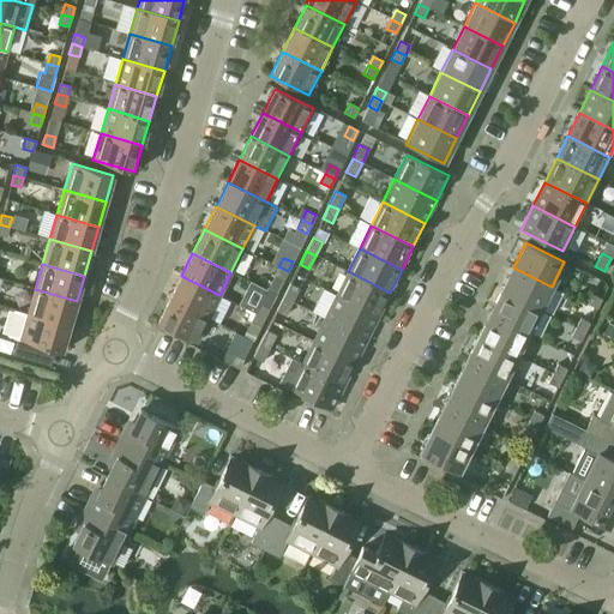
[(272,292),(276,294),(288,271),(278,266),(266,289),(272,292)]
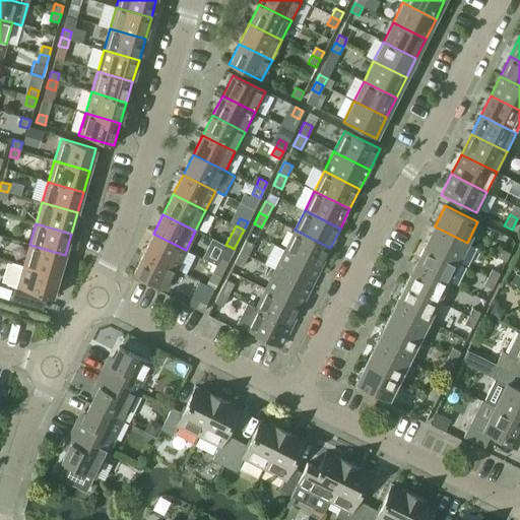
[(425,246),(457,262),(467,243),(435,226),(425,246)]
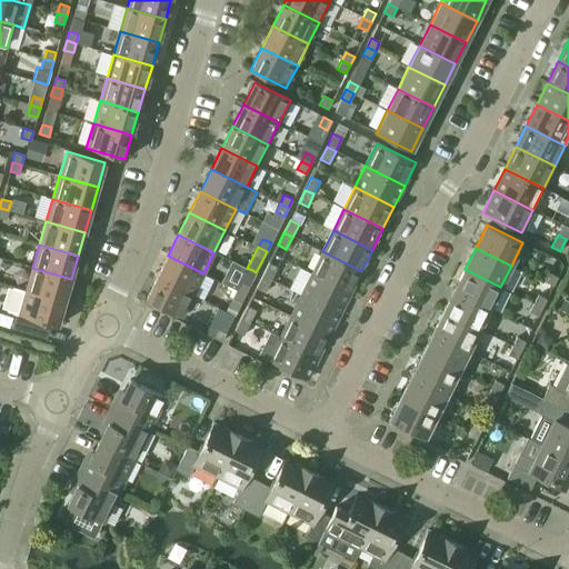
[(311,273),(350,292),(361,271),(322,251),(311,273)]
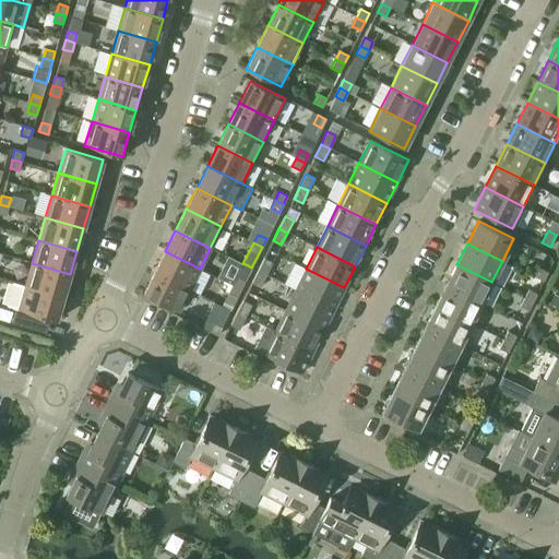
[(154,272),(189,289),(200,269),(165,251),(154,272)]
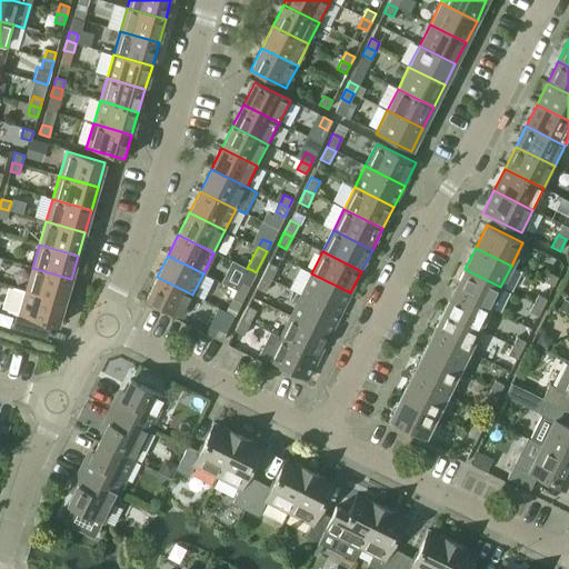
[(262,276),(271,280),(277,267),(269,262),(262,276)]
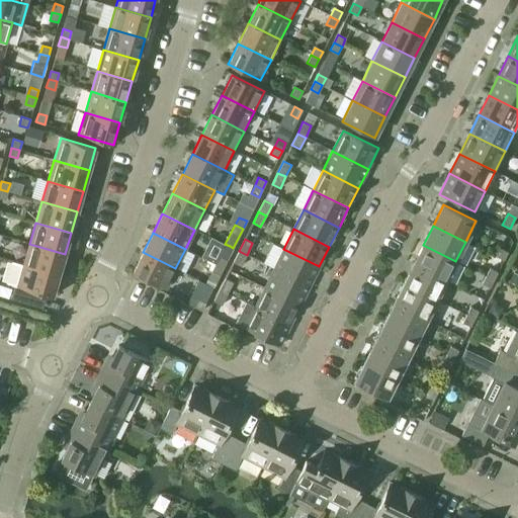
[(23,264),(59,275),(65,254),(29,244),(23,264)]
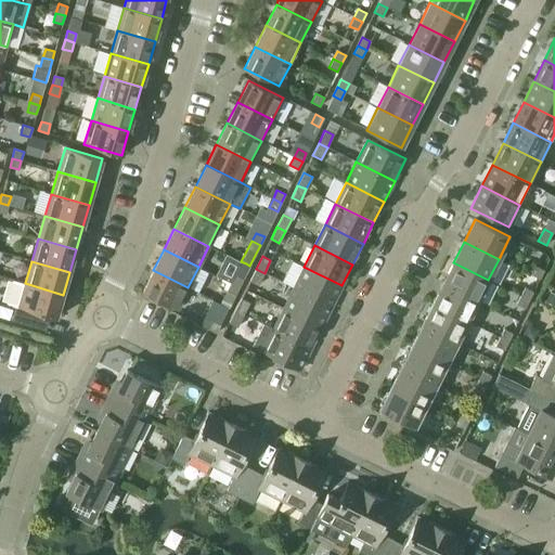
[(235,274),(243,279),(249,266),(246,263),(241,261),(235,274)]
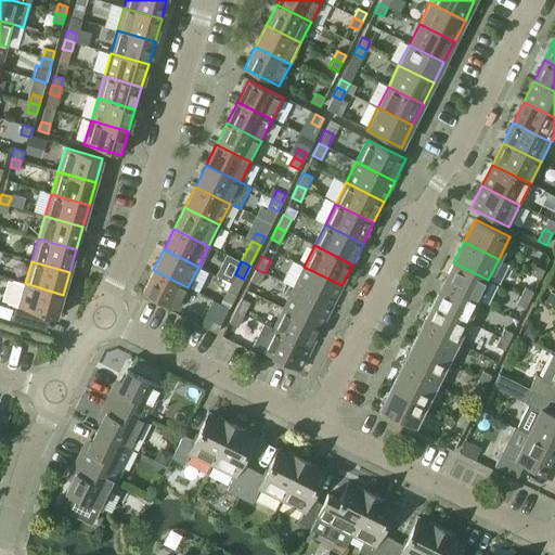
[(442,283),(477,300),(488,280),(453,262),(442,283)]
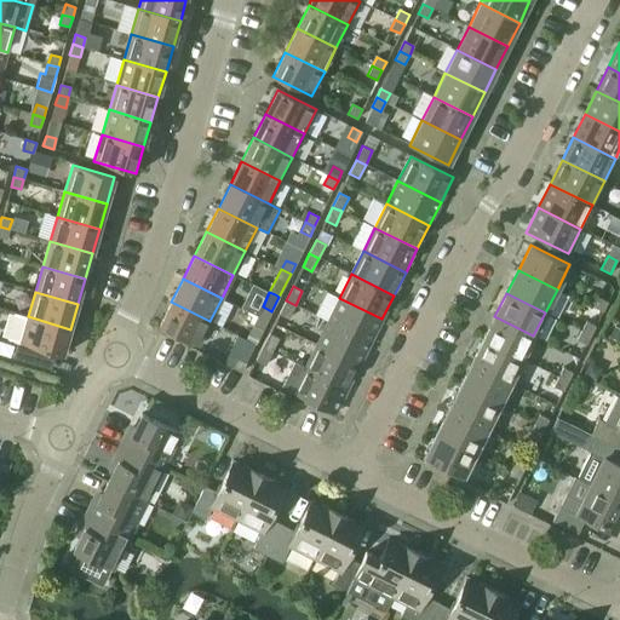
[(328,321),(371,342),(382,319),(339,298),(328,321)]
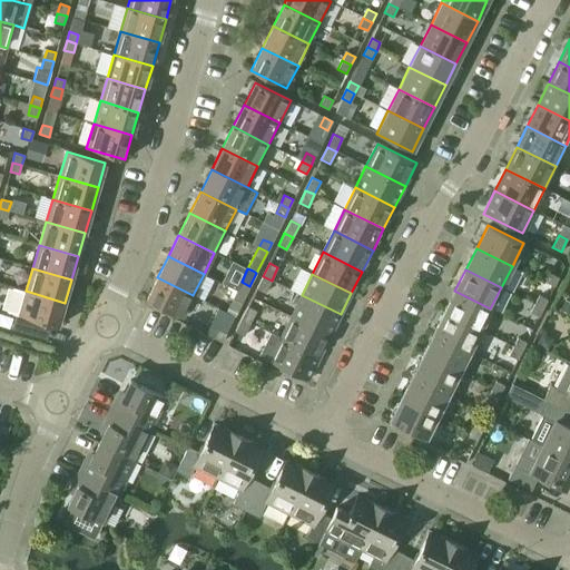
[(546,282),(553,286),(558,278),(550,274),(546,282)]
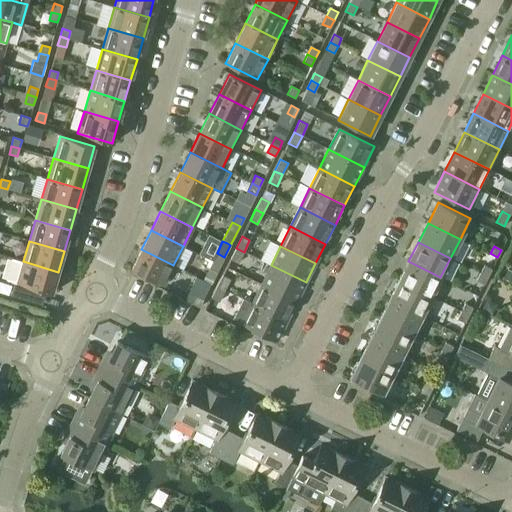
[(230,259),(238,263),(244,252),(236,248),(230,259)]
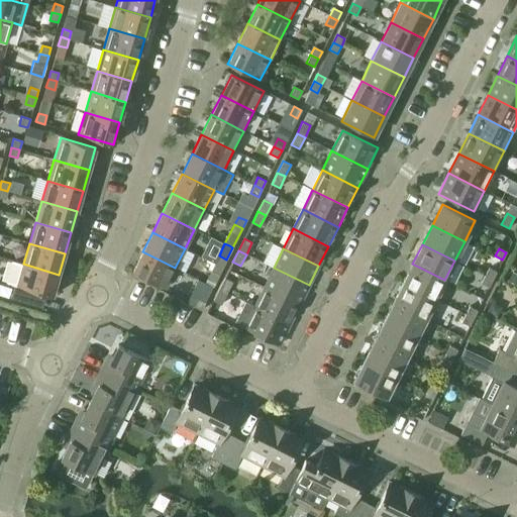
[(132,272),(165,289),(175,268),(142,251),(132,272)]
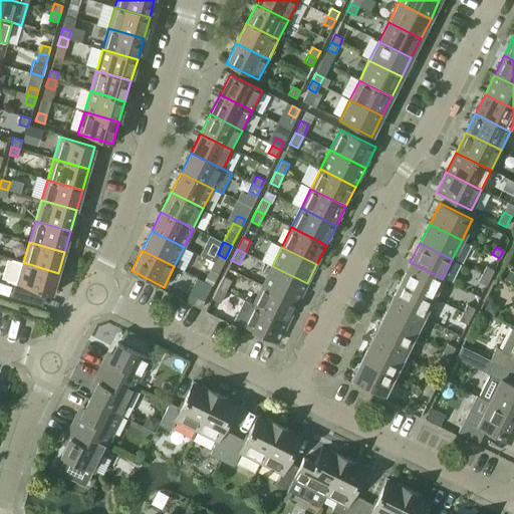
[(214,262),(221,266),(225,258),(218,254),(214,262)]
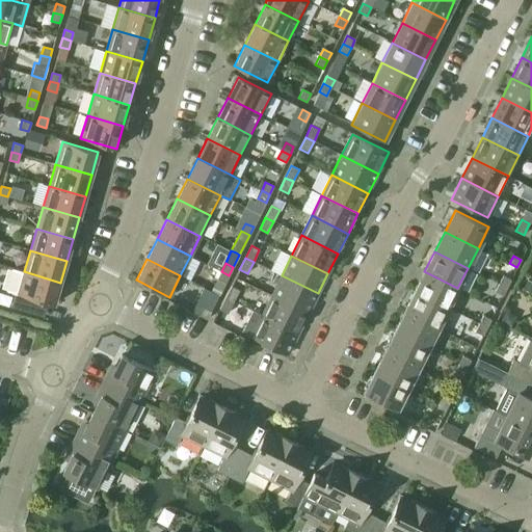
[(12,268),(5,291),(15,293),(10,307),(30,312),(40,315),(44,302),(53,304),(60,283),(24,271),(12,268)]
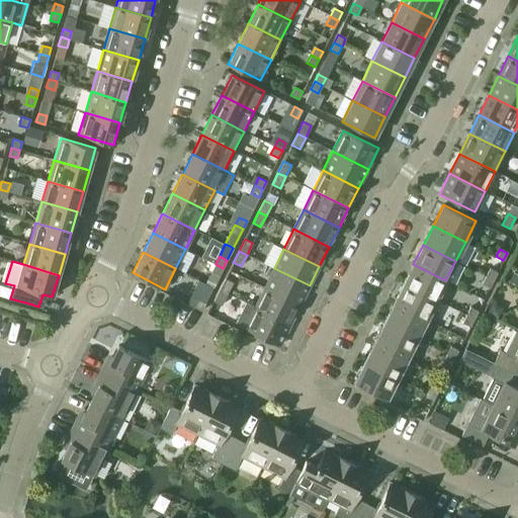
[(211,272),(220,275),(223,268),(216,264),(211,272)]
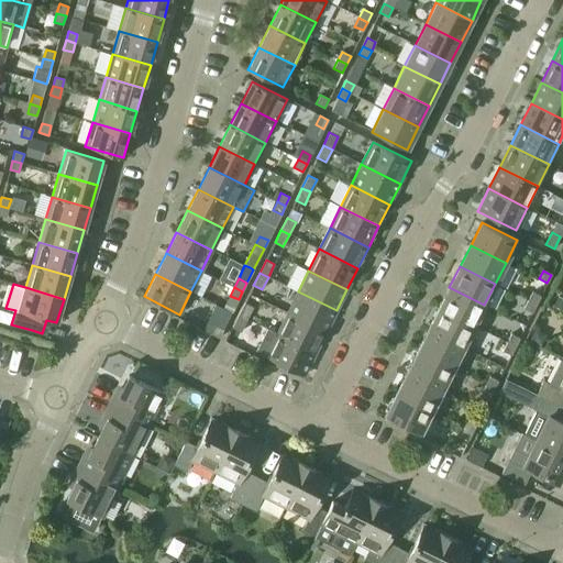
[(439,309),(474,327),(484,305),(449,287),(439,309)]
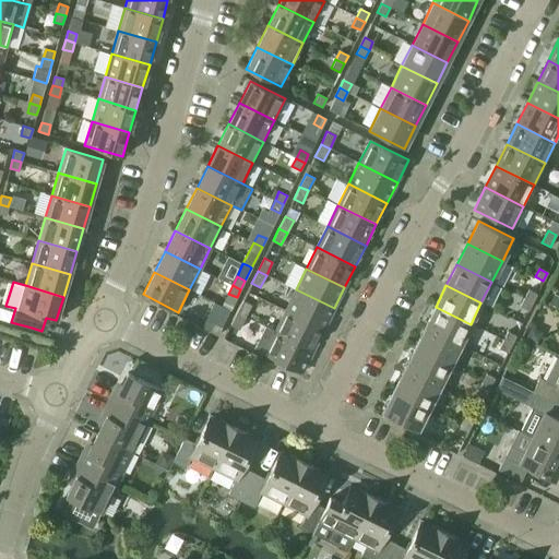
[(285,310),(323,330),(334,308),(296,289),(285,310)]
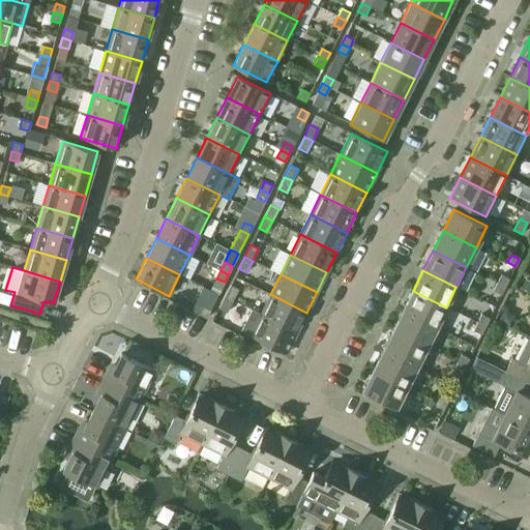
[(497,283),(505,287),(508,278),(501,274),(497,283)]
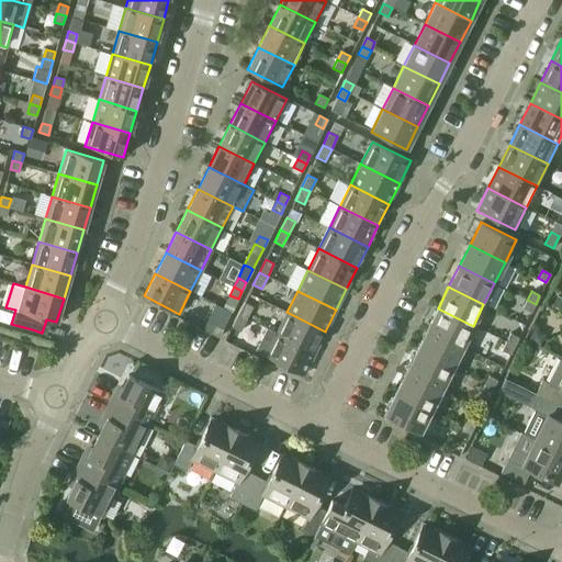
[(523,308),(531,313),(536,304),(527,300),(523,308)]
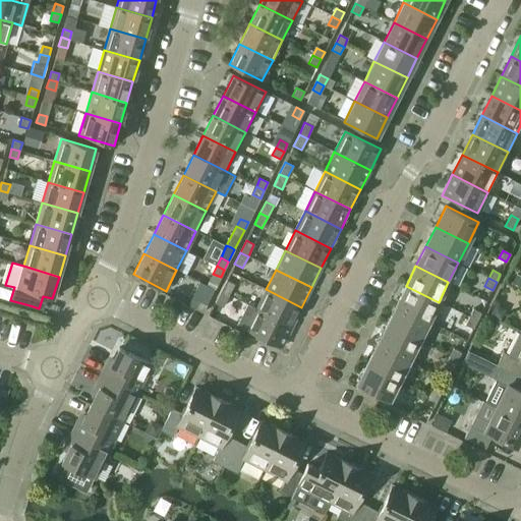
[(220,292),(228,296),(234,284),(226,280),(220,292)]
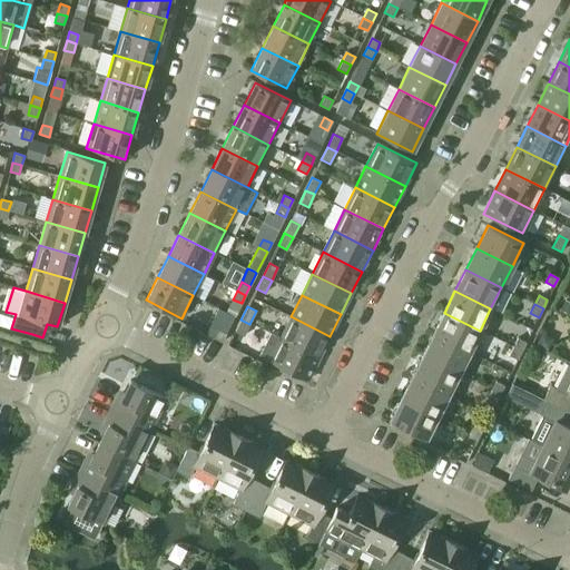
[(433,334),(469,352),(480,331),(444,313),(433,334)]
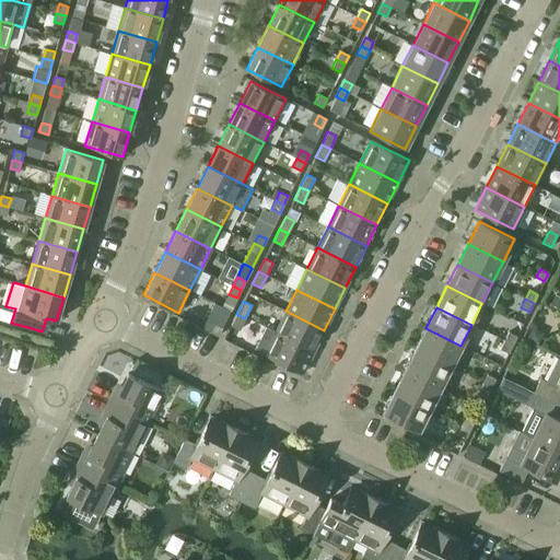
[(275,333),(313,351),(324,330),(286,311),(275,333)]
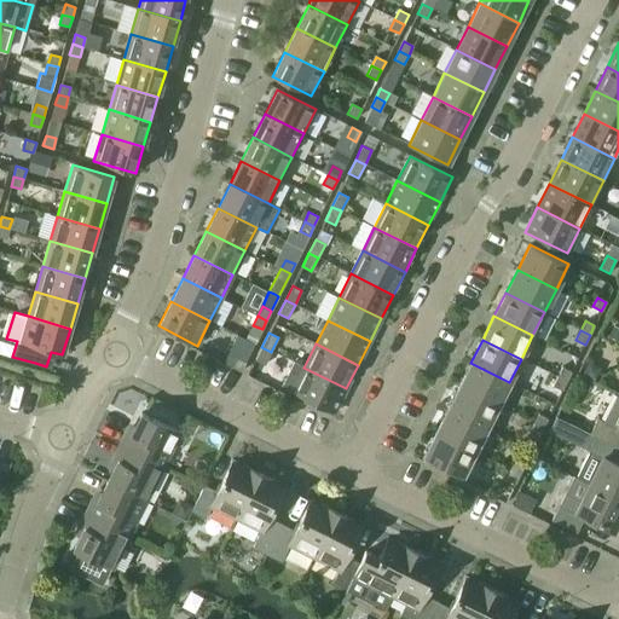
[(255,360),(265,365),(271,352),(261,347),(255,360)]
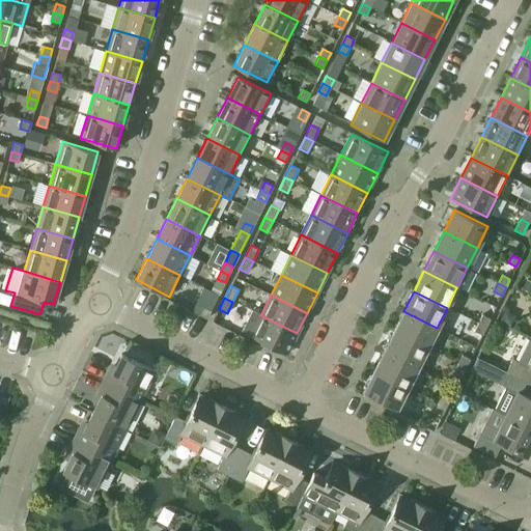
[(202,307),(198,315),(206,318),(211,311),(202,307)]
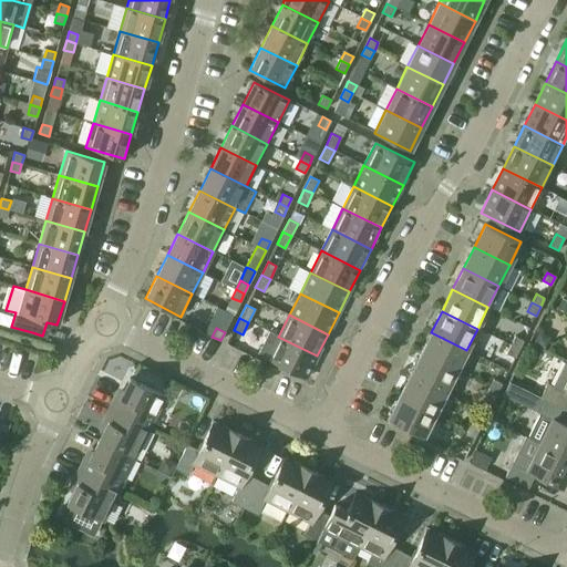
[(268,331),(257,353),(306,378),(317,356),(278,337),(268,331)]
